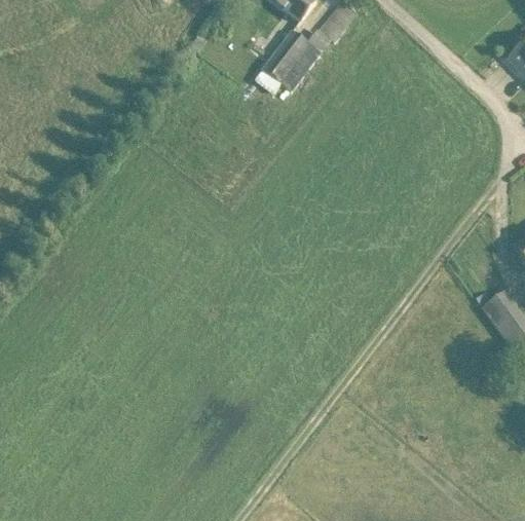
[(270,0),(298,22),(302,15),(313,0),(270,0)]
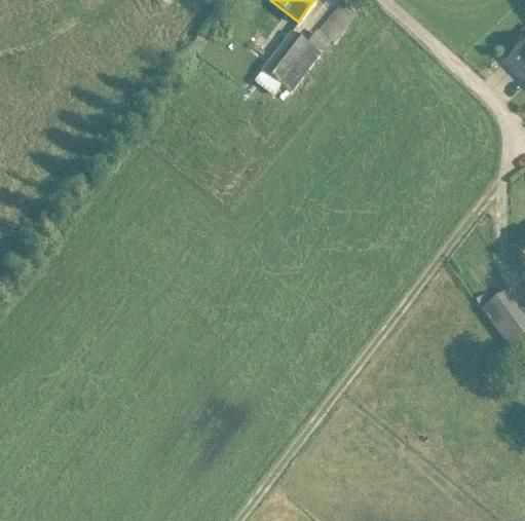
[(290,30),(266,62),(261,68),(262,69),(278,81),(307,43),(290,30)]
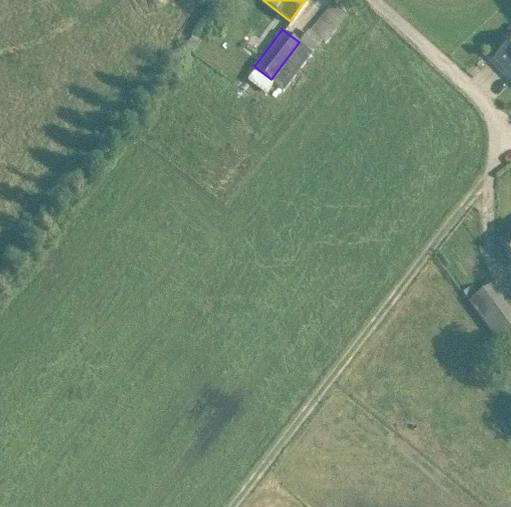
[(510,39),(494,57),(510,74),(510,39)]
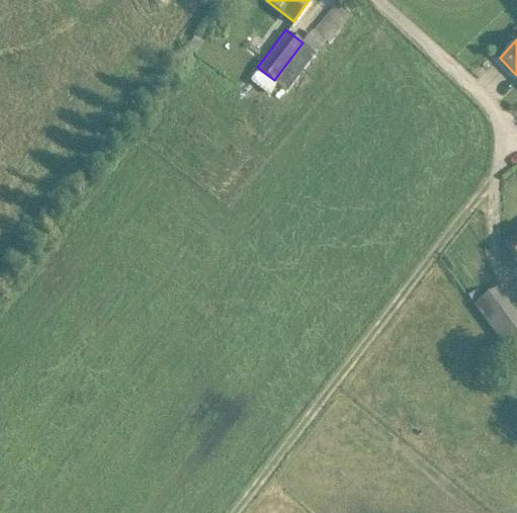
[(274,80),(258,68),(250,79),(268,93),(277,82),(274,80)]
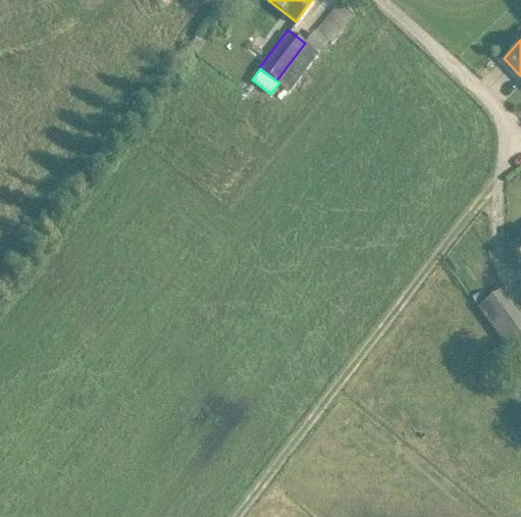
[(520,233),(510,242),(509,243),(520,258),(520,233)]
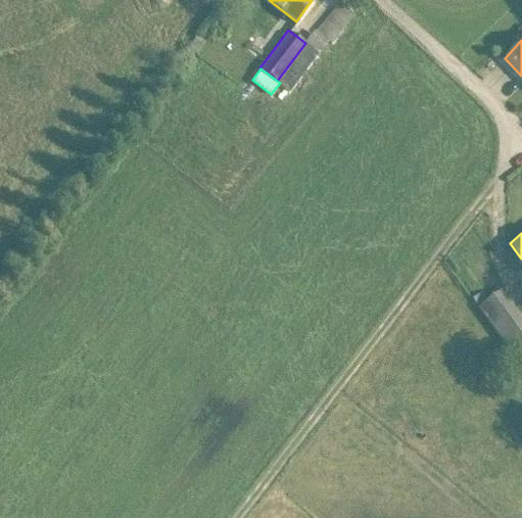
[(521,310),(506,287),(501,290),(479,305),(513,352),(521,345),(521,310)]
